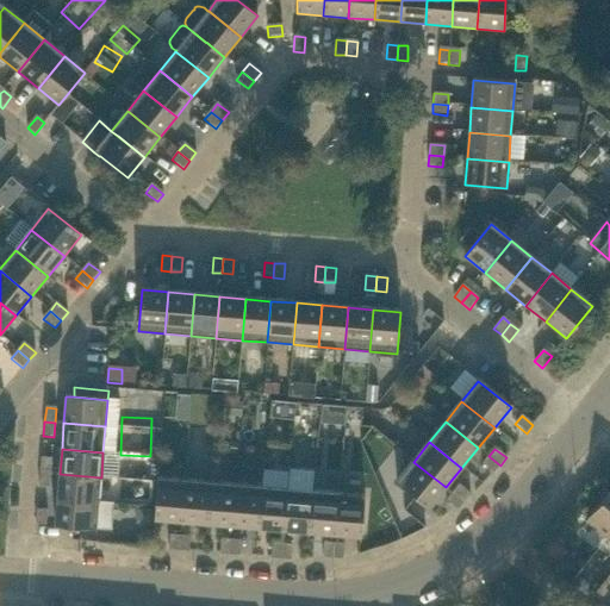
[(493,474),(500,466),(489,456),(483,464),(493,474)]
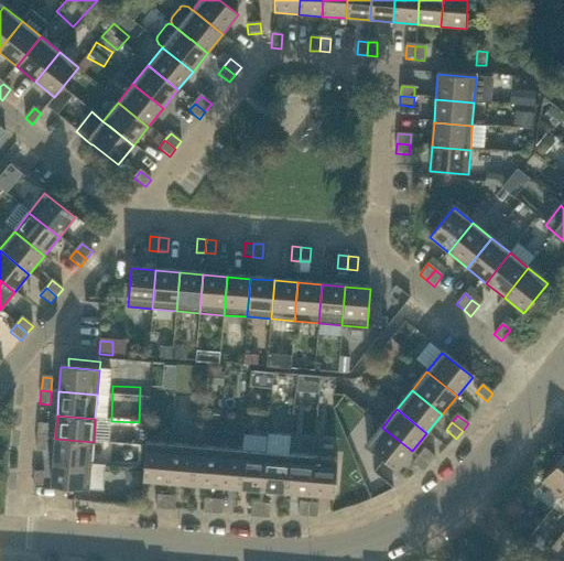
[(47,439),(49,425),(39,424),(38,438),(47,439)]
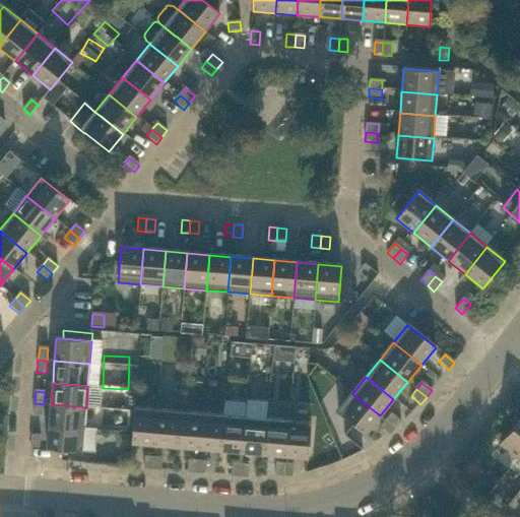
[(366,434),(380,415),(352,394),(338,411),(366,434)]
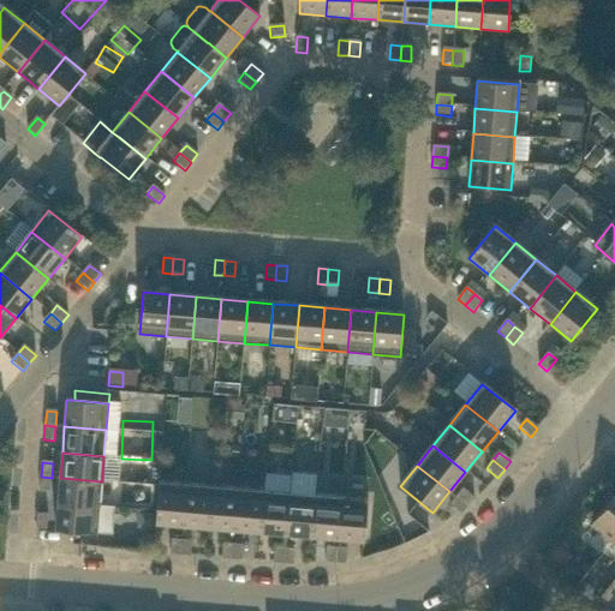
[(51,492),(52,478),(41,477),(40,491),(51,492)]
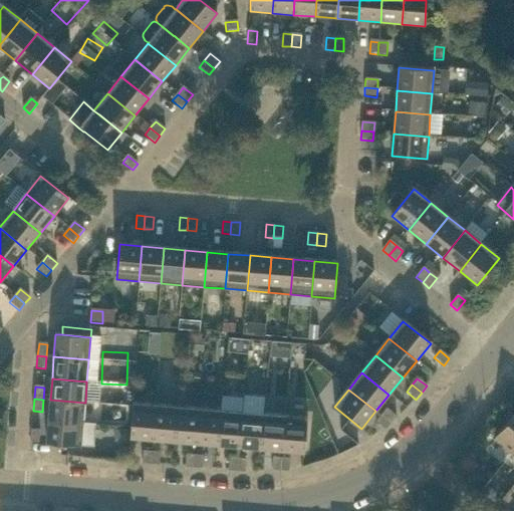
[(83,425),(85,403),(50,400),(48,422),(83,425)]
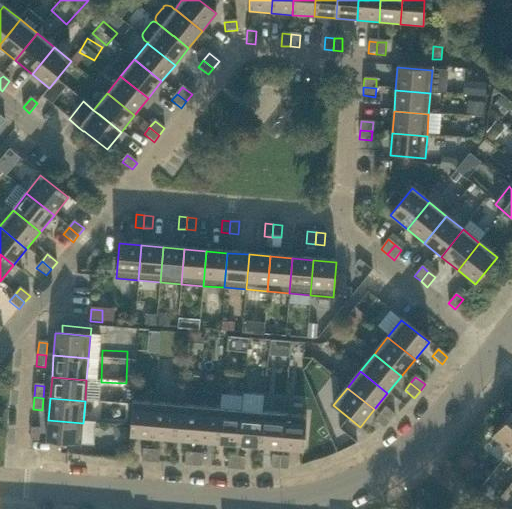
[(152,439),(155,404),(132,402),(129,437),(152,439)]
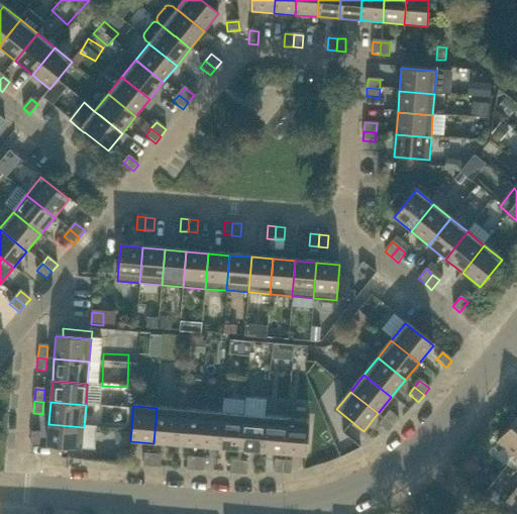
[(175,445),(178,410),(157,408),(153,443),(175,445)]
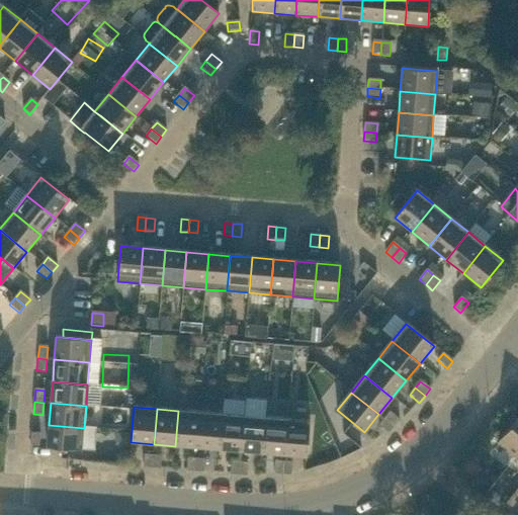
[(197,448),(200,413),(178,411),(175,446),(197,448)]
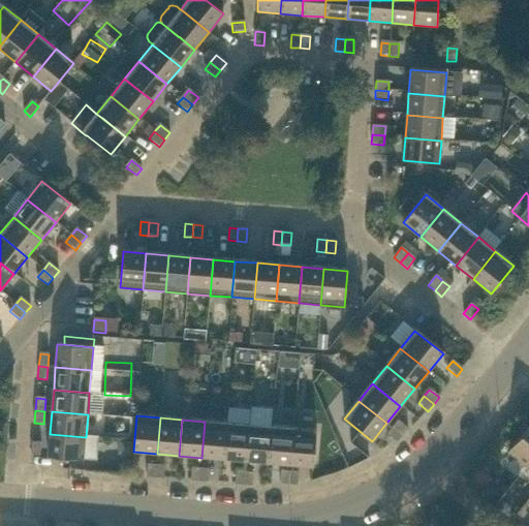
[(402,436),(408,429),(398,421),(393,428),(402,436)]
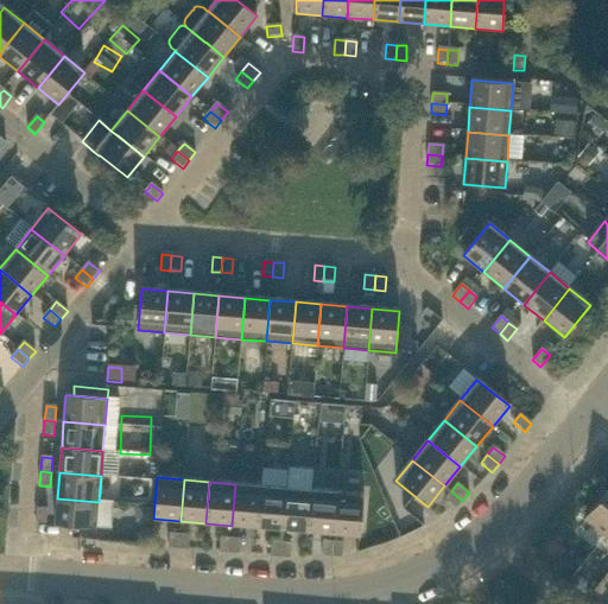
[(257,528),(260,487),(235,484),(232,526),(257,528)]
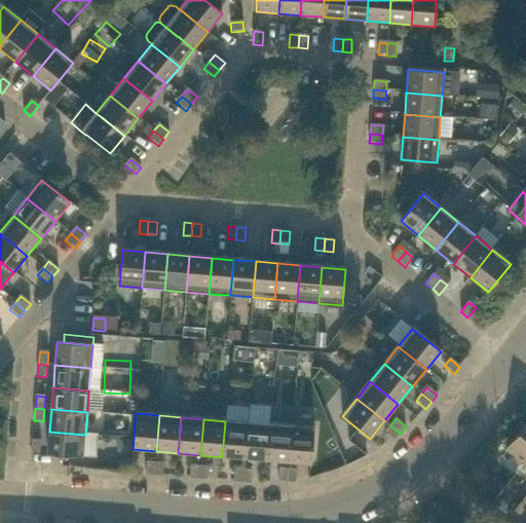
[(245,458),(248,423),(225,421),(222,457),(245,458)]
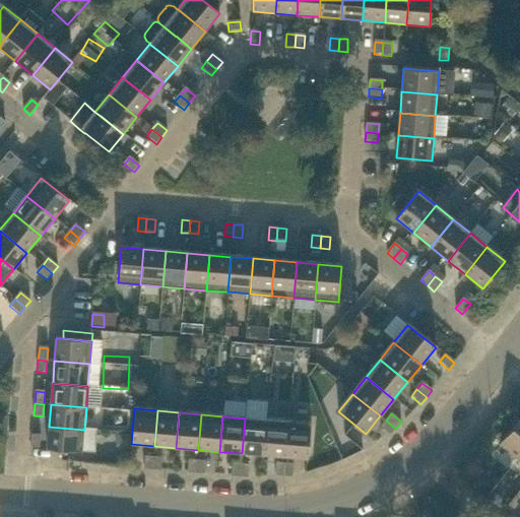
[(263,455),(266,419),(245,418),(242,453),(263,455)]
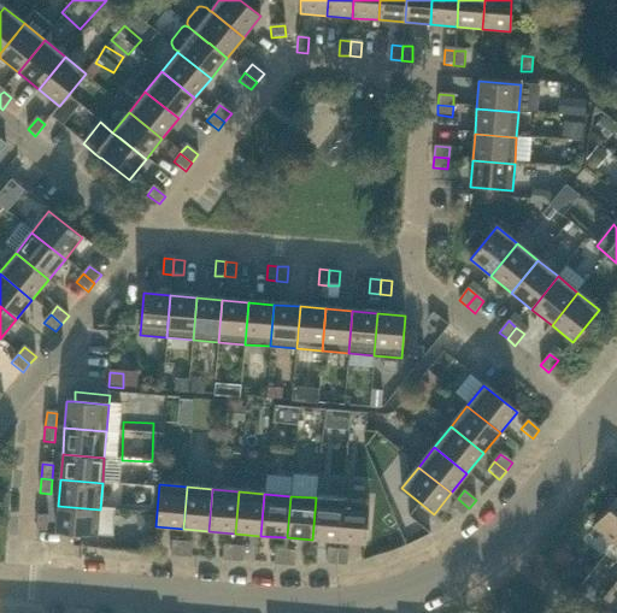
[(339,542),(342,500),(316,497),(312,540),(339,542)]
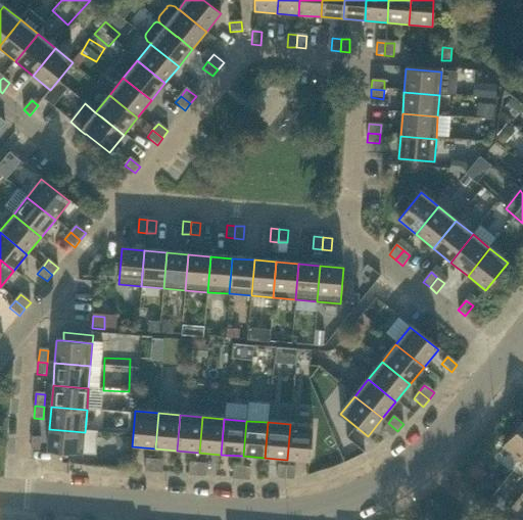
[(520,463),(522,459),(522,422),(502,448),(520,463)]
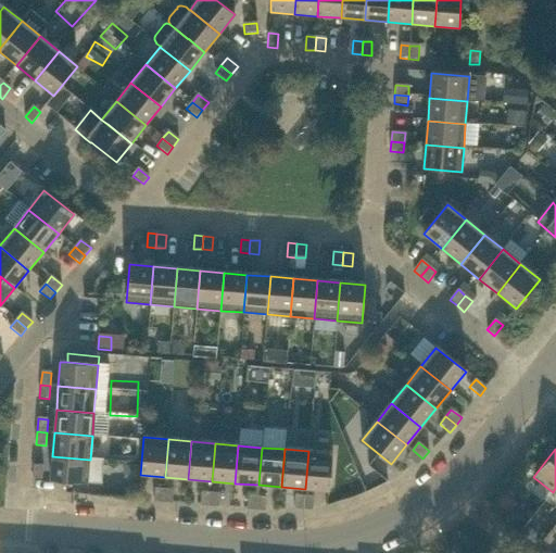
[(417,466),(422,459),(413,450),(406,457),(417,466)]
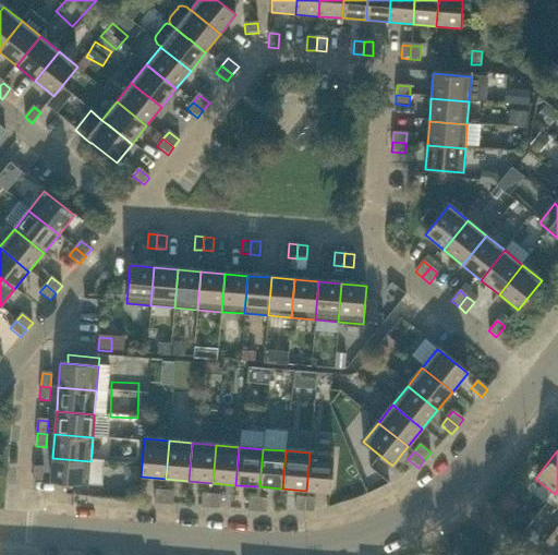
[(330,493),(334,455),(310,453),(306,491),(330,493)]
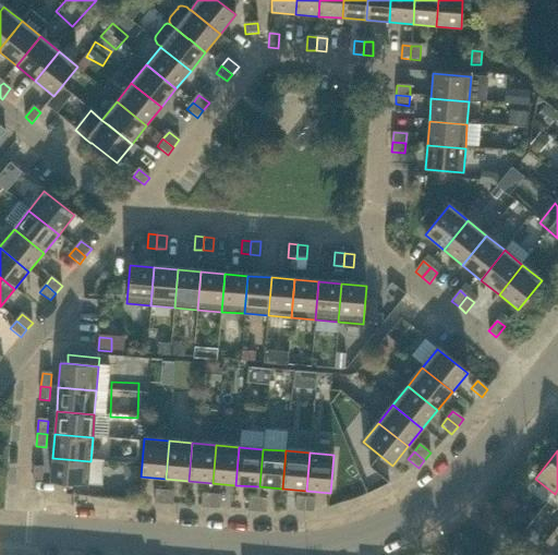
[(88,485),(91,461),(52,458),(50,482),(88,485)]
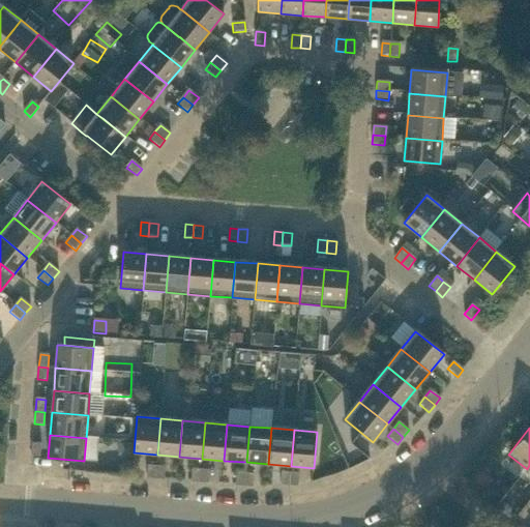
[(40,458),(41,444),(32,443),(31,457),(40,458)]
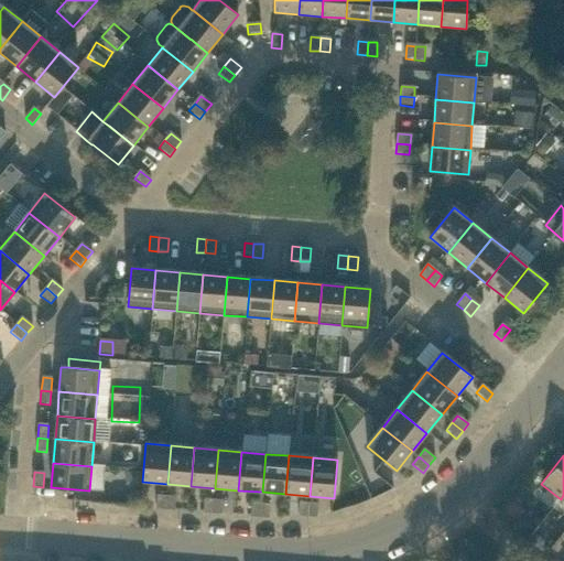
[(165,510),(166,497),(156,496),(155,509),(165,510)]
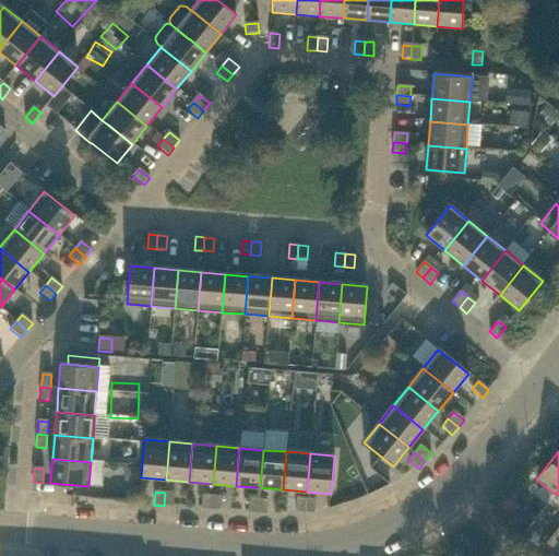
[(173,507),(174,493),(165,493),(164,506),(173,507)]
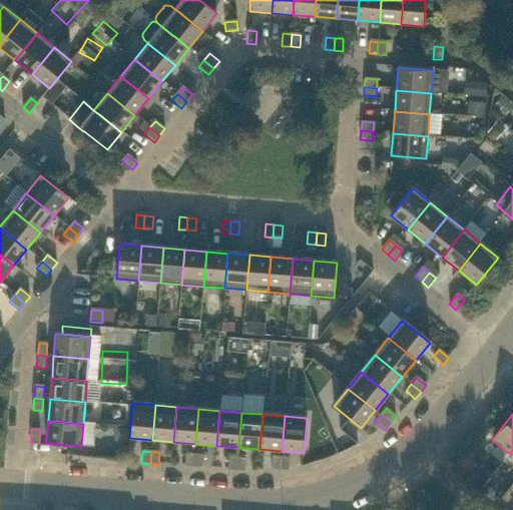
[(193,468),(194,455),(185,454),(184,467),(193,468)]
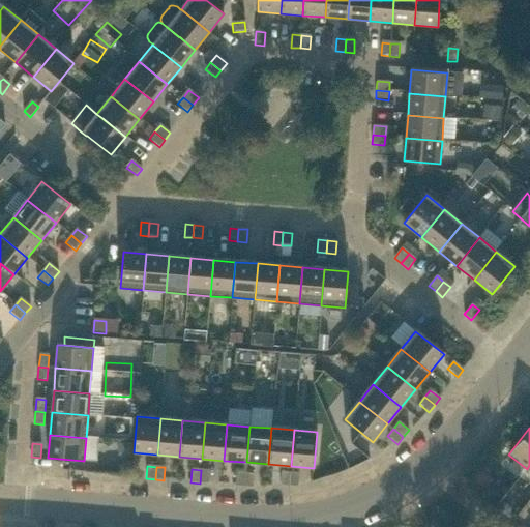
[(208,484),(209,471),(201,470),(200,484),(208,484)]
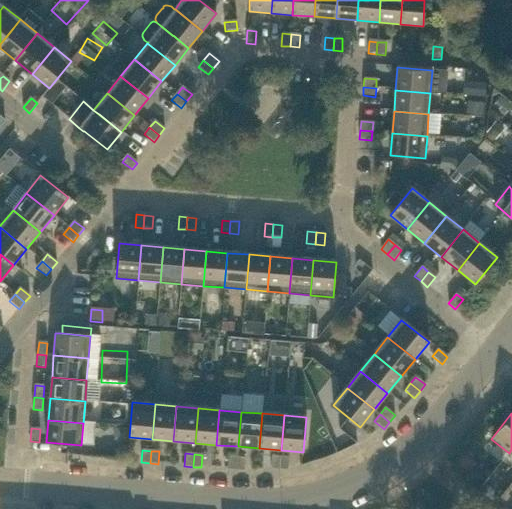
[(236,470),(237,458),(228,457),(227,469),(236,470)]
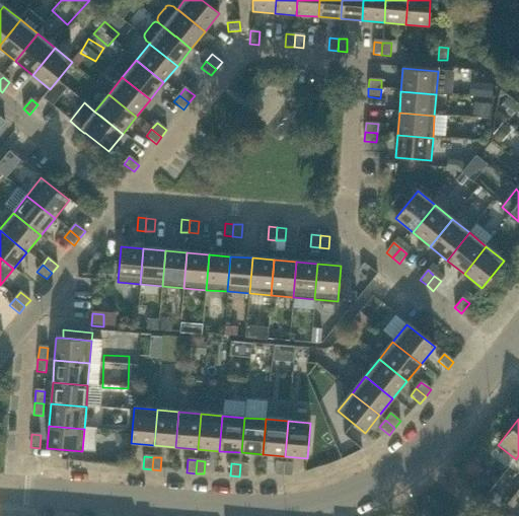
[(283,476),(284,463),(276,463),(275,475),(283,476)]
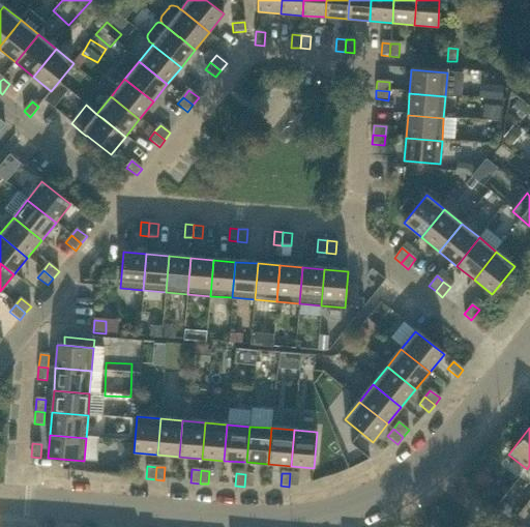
[(298,487),(299,474),(290,473),(289,487),(298,487)]
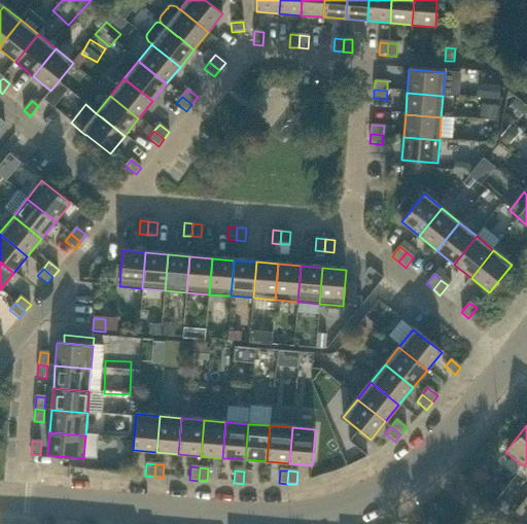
[(251,485),(252,473),(244,472),(243,484),(251,485)]
